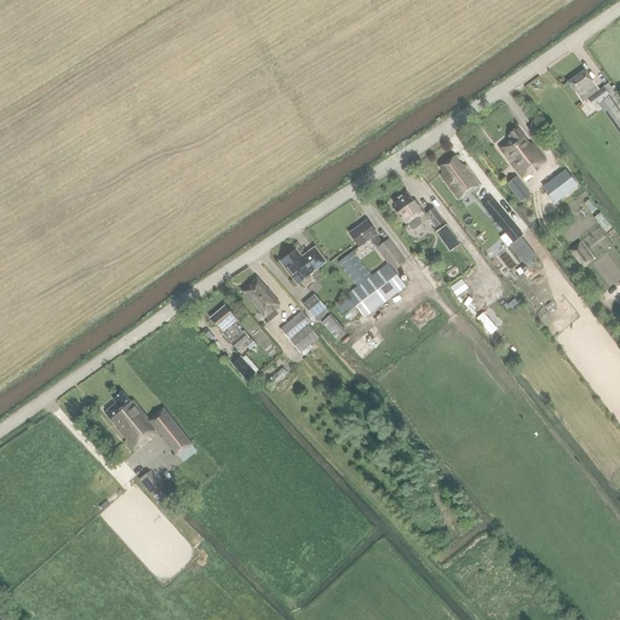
[(593,108),(598,104),(619,135),(619,102),(608,85),(598,91),(596,87),(596,86),(592,82),(585,70),(568,82),(575,95),(579,98),(583,103),(587,99),(593,108)]
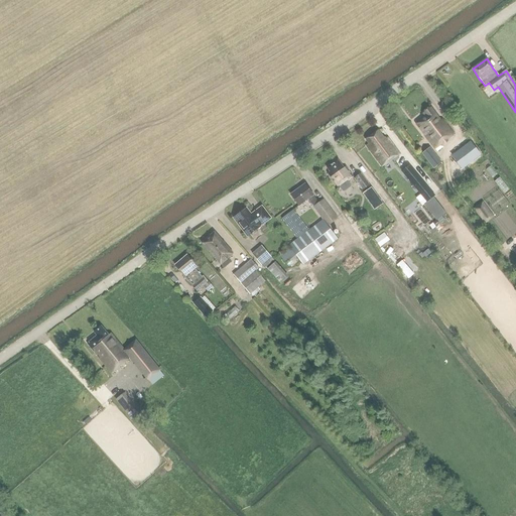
[(441,145),(454,135),(442,120),(440,121),(430,108),(423,114),(425,117),(417,124),(425,135),(424,136),(434,150),(436,152),(443,147),(441,145)]
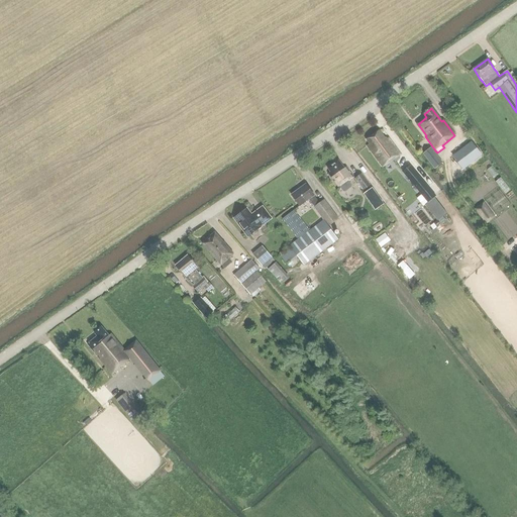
[(368,139),(371,143),(368,145),(383,167),(400,154),(389,138),(386,140),(380,131),(368,139)]
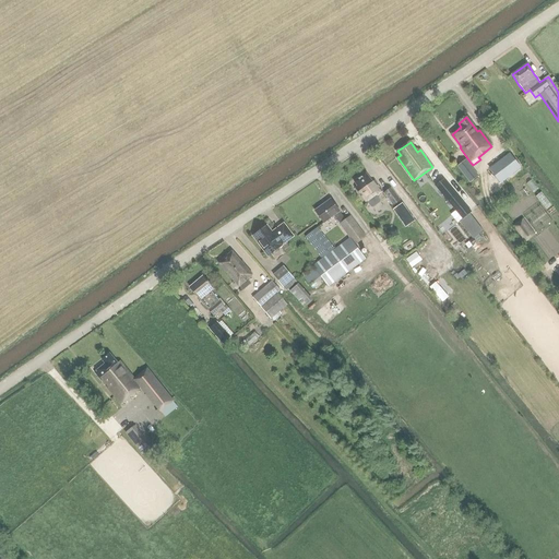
[(509,153),(489,169),(501,183),(521,168),(509,153)]
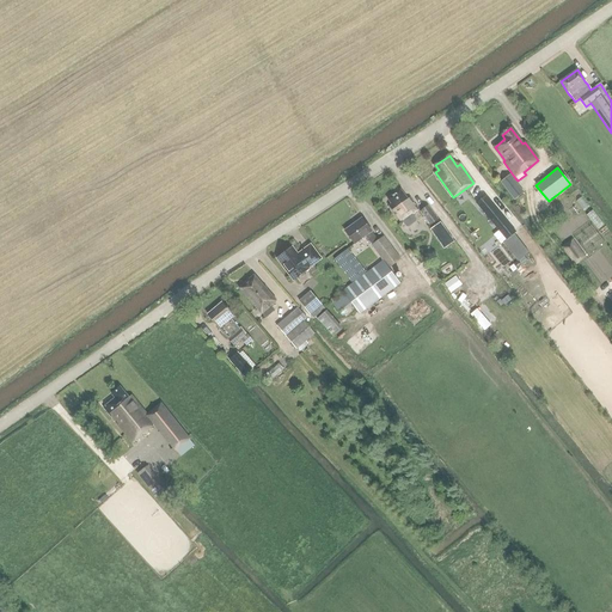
[(506,178),(501,183),(509,194),(514,201),(524,194),(518,187),(514,190),(506,178)]
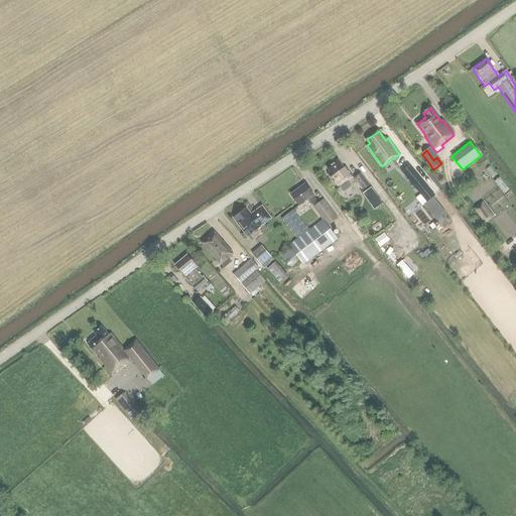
[(340,186),(343,190),(345,190),(351,186),(351,184),(348,180),(353,176),(346,166),(344,167),(338,159),(328,167),(330,170),(328,172),(339,187),(340,186)]
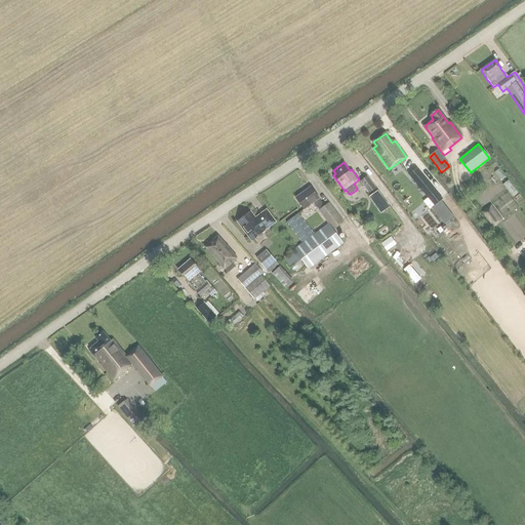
[(443,199),(416,167),(408,174),(434,205),(435,206),(443,199)]
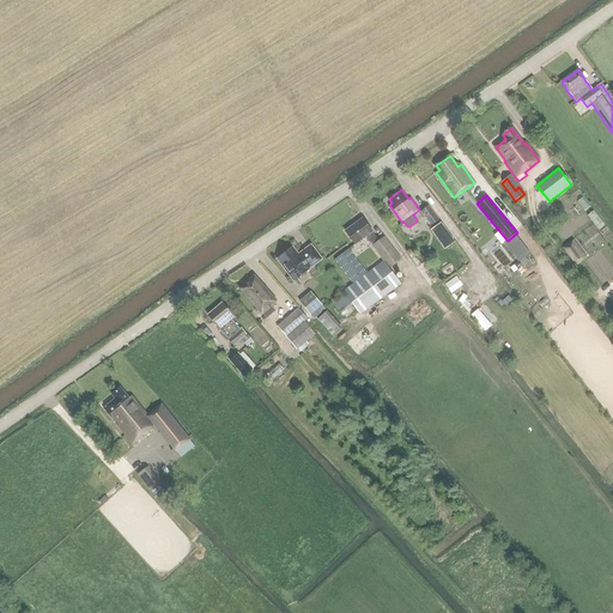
[(438,219),(435,214),(429,206),(422,212),(431,225),(438,219)]
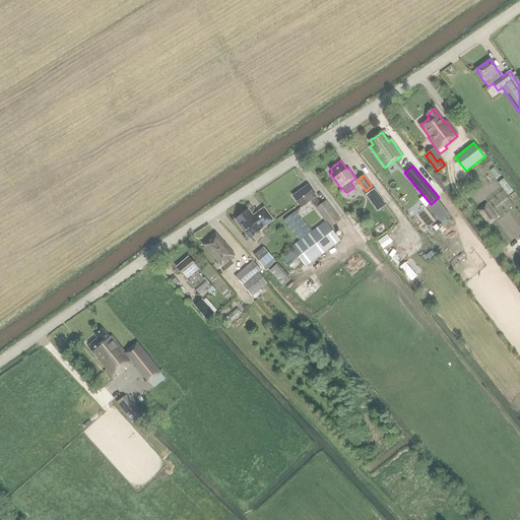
[(311,201),(316,208),(325,221),(311,232),(296,211),(284,220),(300,241),(291,247),(294,250),(293,250),(305,266),(340,241),(330,228),(340,220),(326,201),(321,204),(316,197),(308,185),(293,196),(302,208),(311,201)]
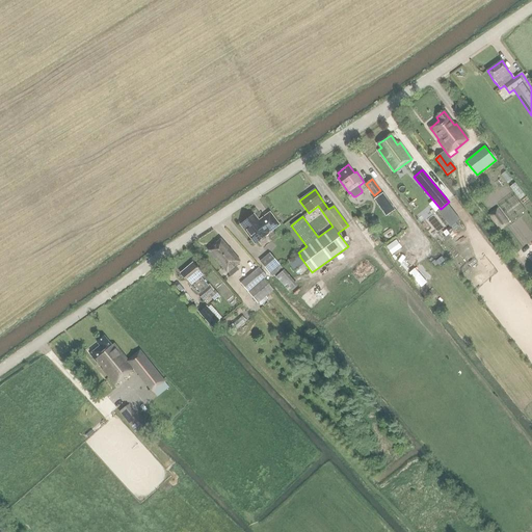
[(386,215),(395,209),(383,191),(374,197),(386,215)]
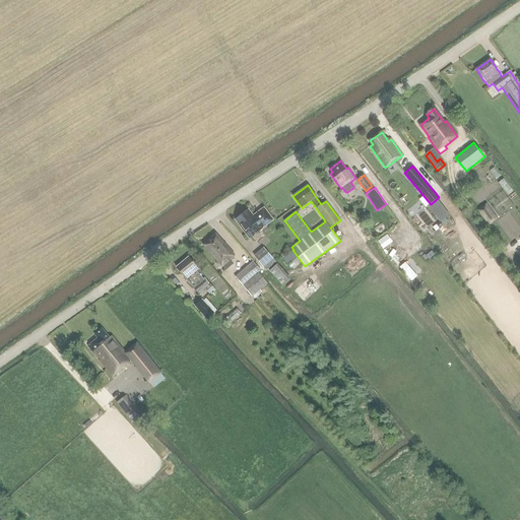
[(488,225),(498,218),(486,203),(476,210),(488,225)]
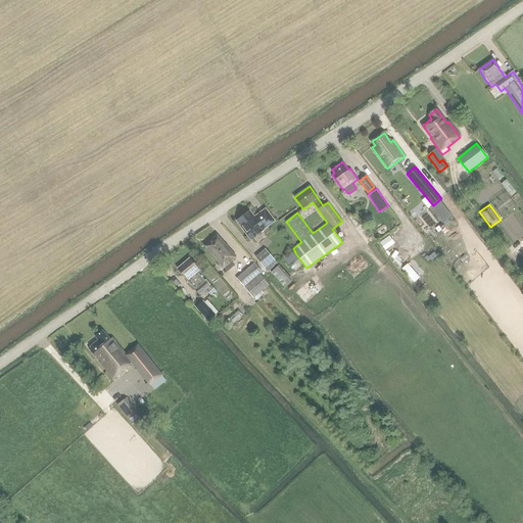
[(254,218),(249,211),(237,221),(251,239),(264,230),(263,230),(274,222),(266,209),(254,218)]
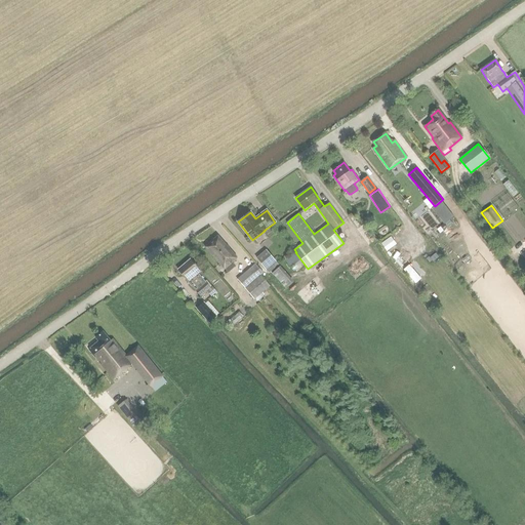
[(236,267),(232,263),(237,257),(217,237),(205,247),(225,269),(226,269),(229,272),(236,267)]
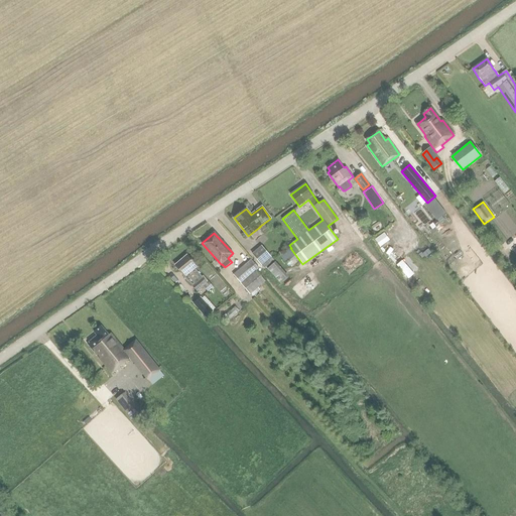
[(389,241),(383,234),(375,239),(380,247),(389,241)]
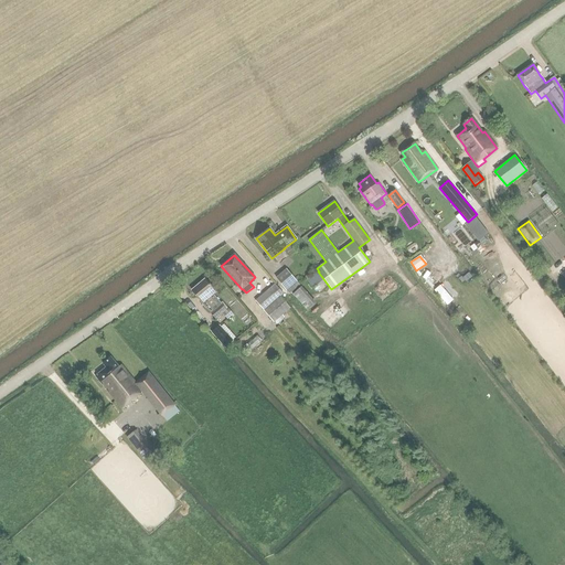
[(276,278),(286,290),(297,281),(286,269),(276,278)]
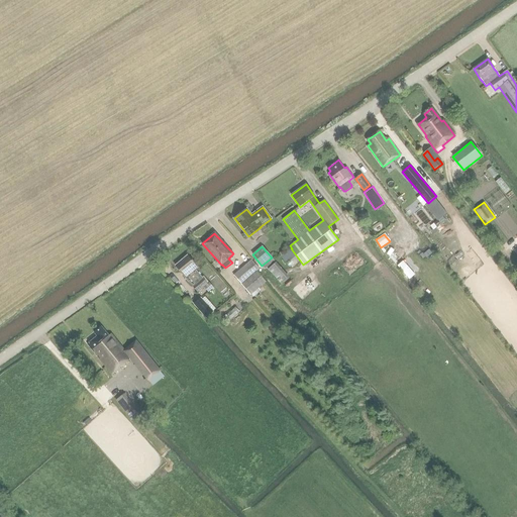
[(469,254),(475,264),(480,261),(473,251),(469,254)]
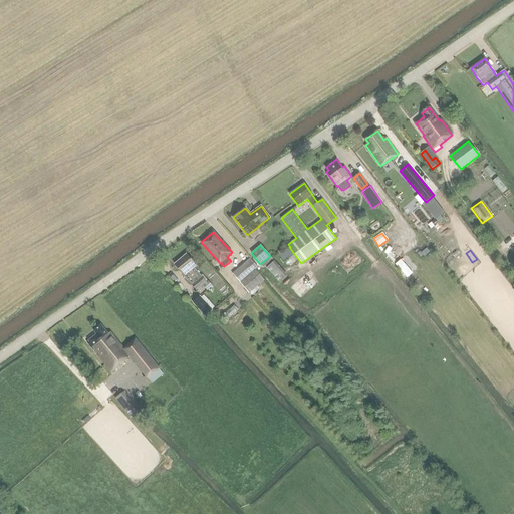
[(197,265),(191,259),(190,258),(190,259),(186,254),(174,264),(175,264),(185,275),(188,273),(195,281),(193,283),(198,289),(207,282),(194,268),(197,265)]
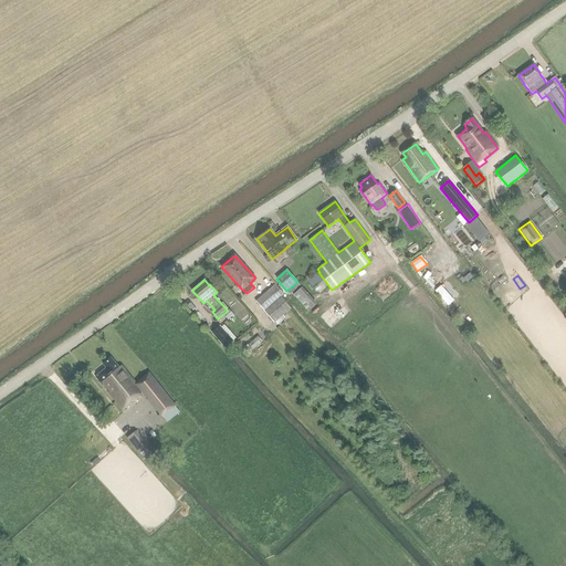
[(257,301),(264,311),(284,294),(276,284),(257,301)]
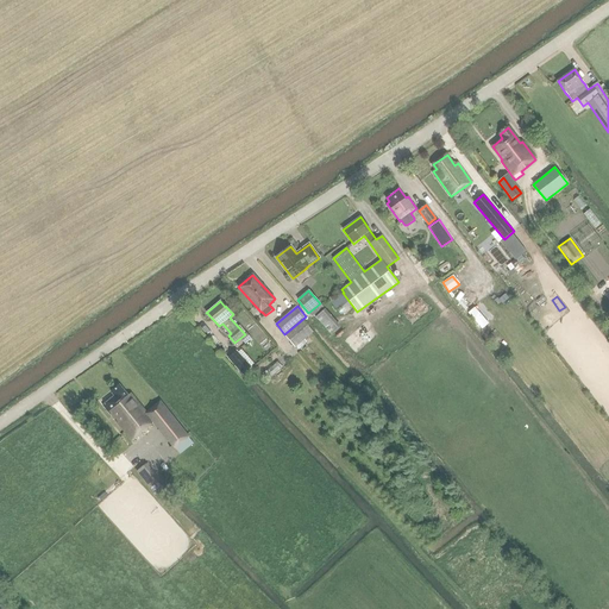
[(332,334),(341,325),(324,307),(315,315),(332,334)]
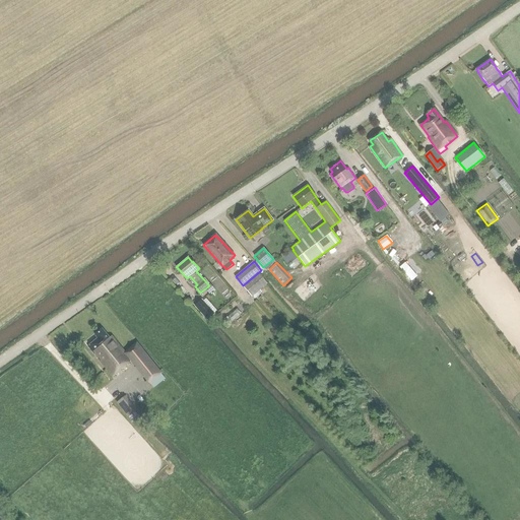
[(404,263),(399,268),(411,281),(416,276),(404,263)]
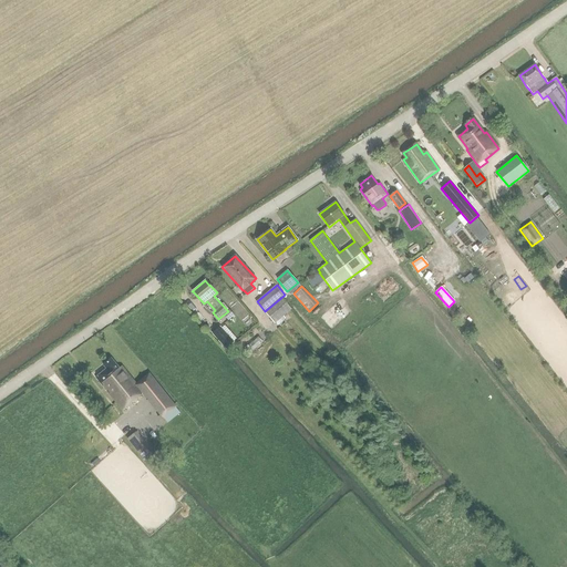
[(285,320),(282,317),(291,310),(282,298),(265,311),(275,325),(276,323),(278,326),(285,320)]
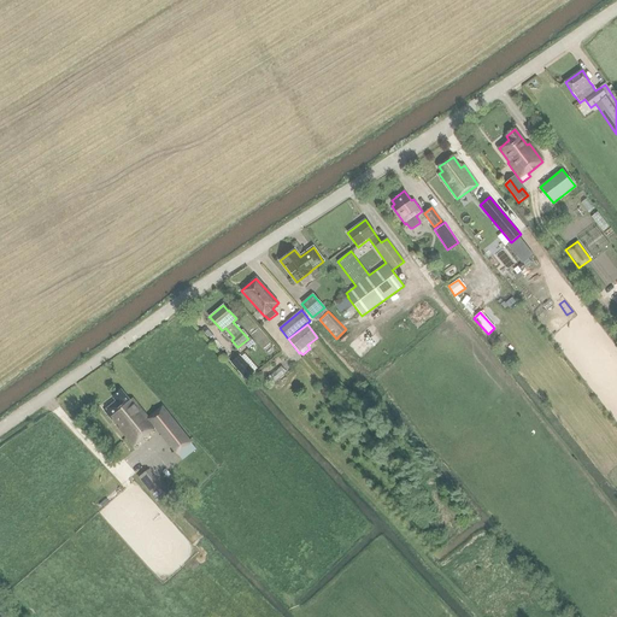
[(240,354),(230,363),(246,380),(254,372),(240,354)]
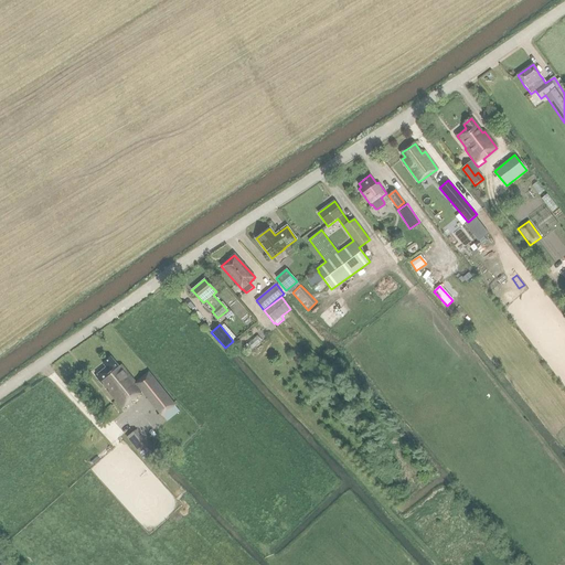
[(121,365),(119,368),(112,358),(103,364),(106,368),(96,376),(123,408),(142,392),(162,415),(176,404),(149,373),(136,384),(121,365)]
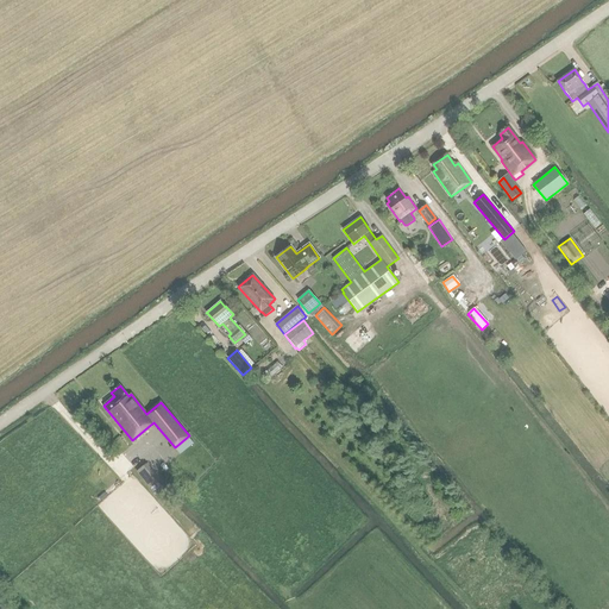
[(157,483),(150,488),(154,493),(161,487),(157,483)]
